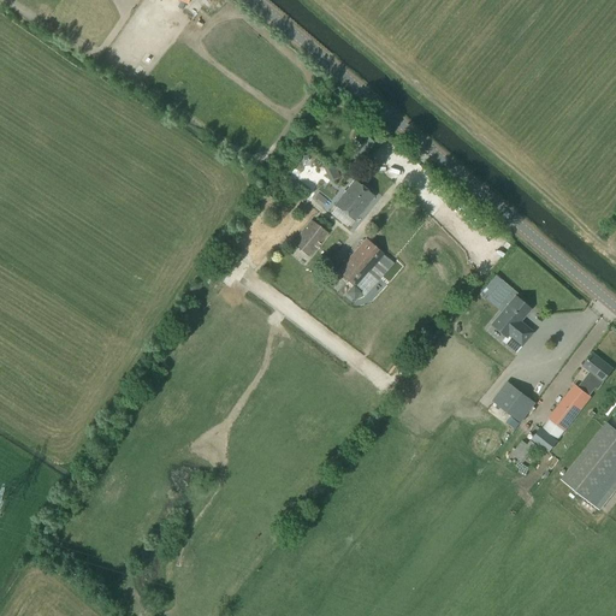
[(355,220),(362,212),(374,196),(356,182),(336,206),(355,220)]
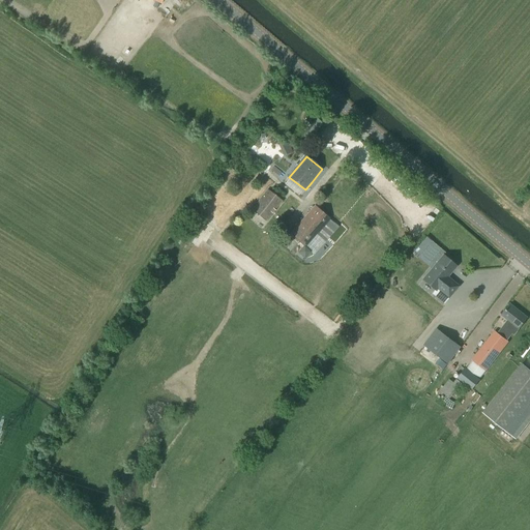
[(266,221),(282,201),(268,190),(253,210),(266,221)]
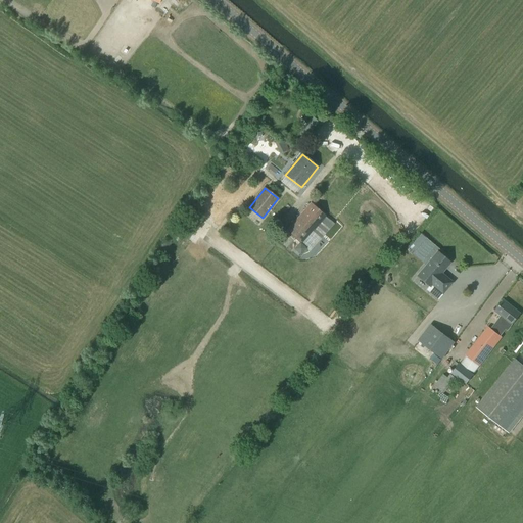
[(301,242),(324,217),(312,205),(288,231),(301,242)]
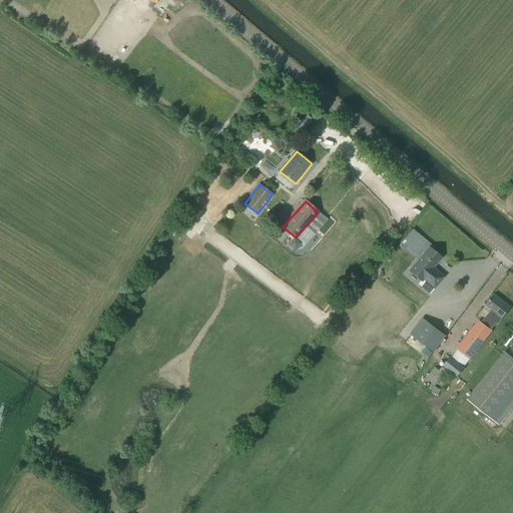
[(435,289),(444,278),(433,269),(442,258),(429,247),(410,271),(422,281),(424,280),(435,289)]
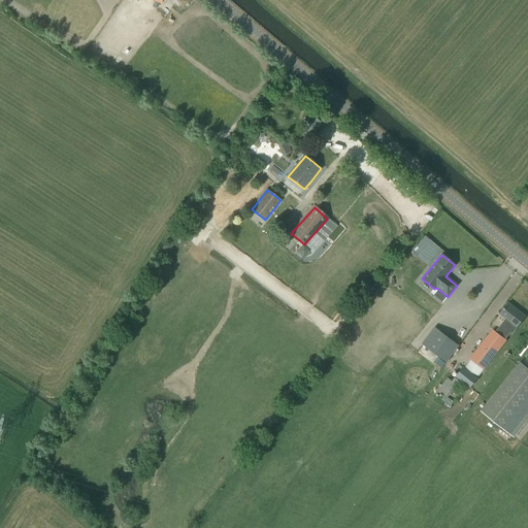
[(513,334),(526,317),(509,303),(500,315),(510,323),(508,325),(504,323),(496,333),(493,330),(470,359),(484,370),(506,341),(505,340),(510,333),(513,334)]
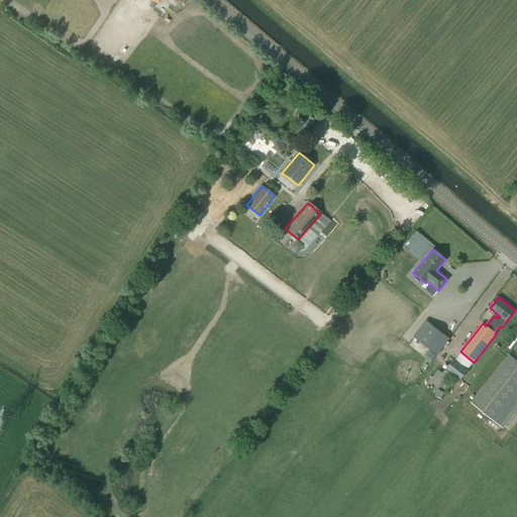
[(413,337),(437,355),(450,338),(426,320),(413,337)]
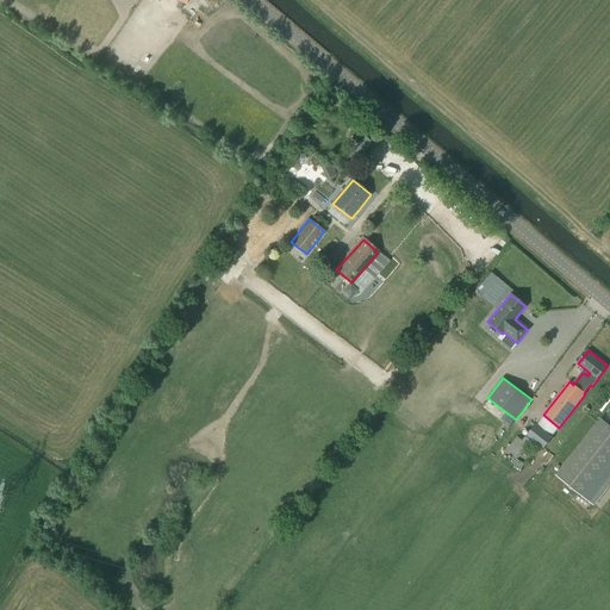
[(502,419),(510,425),(515,419),(506,414),(502,419)]
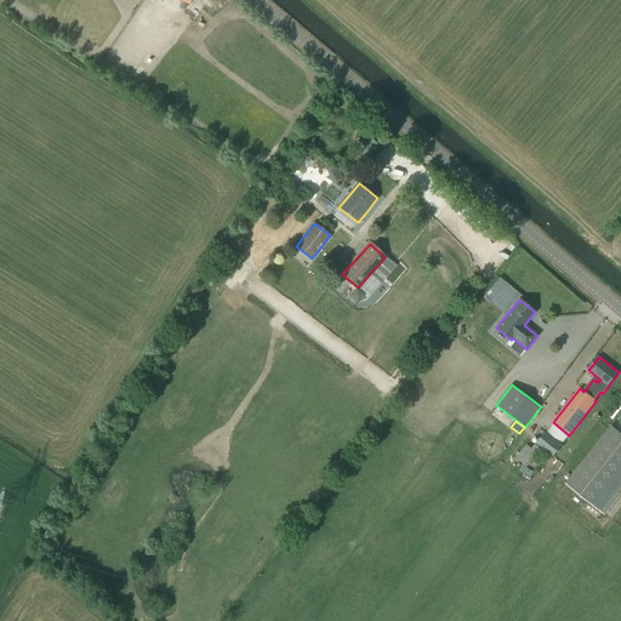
[(604,513),(620,491),(620,434),(613,427),(567,484),(604,513)]
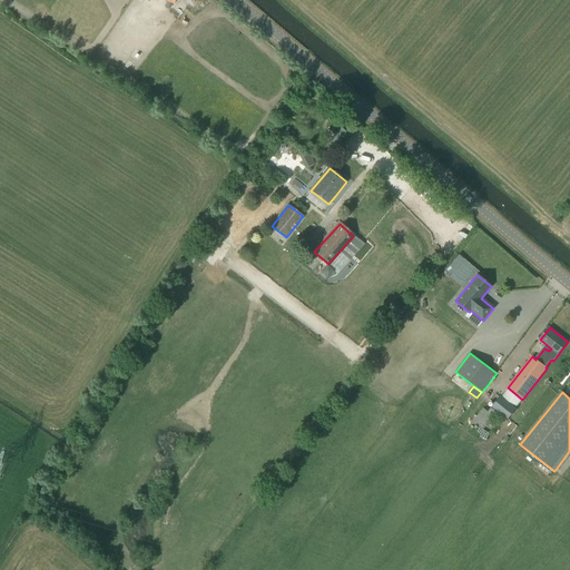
[(509,420),(517,410),(500,397),(492,408),(509,420)]
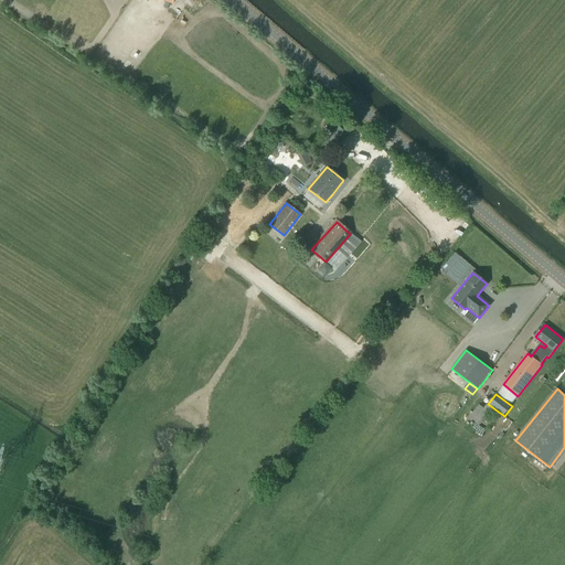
[(480,426),(492,409),(487,405),(473,420),(480,426)]
